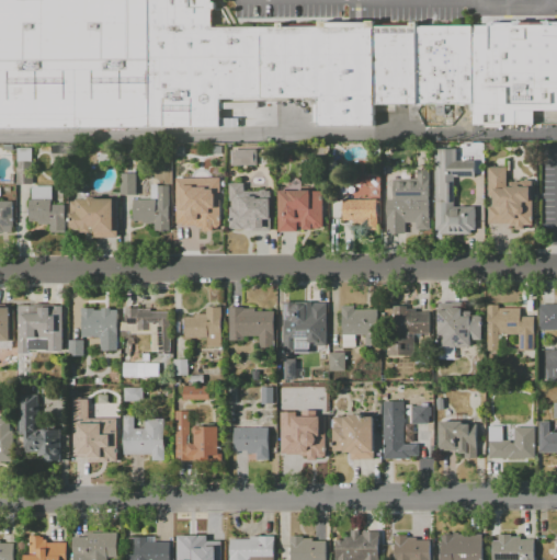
[(211,0),(211,2),(214,2),(214,9),(211,9),(211,27),(276,27),(276,23),(282,23),(282,27),(319,26),(319,22),(326,22),(326,24),(366,23),(366,22),(373,22),(373,26),(410,26),(410,23),(416,23),(416,26),(470,26),(472,25),(488,25),(488,23),(513,23),(513,22),(521,22),(521,23),(542,23),(542,22),(549,21),(549,23),(556,23),(556,110),(514,111),(514,124),(472,125),(473,103),(416,104),(373,104),(373,125),(317,126),(317,98),(261,98),(261,126),(0,127),(0,0),(211,0)]
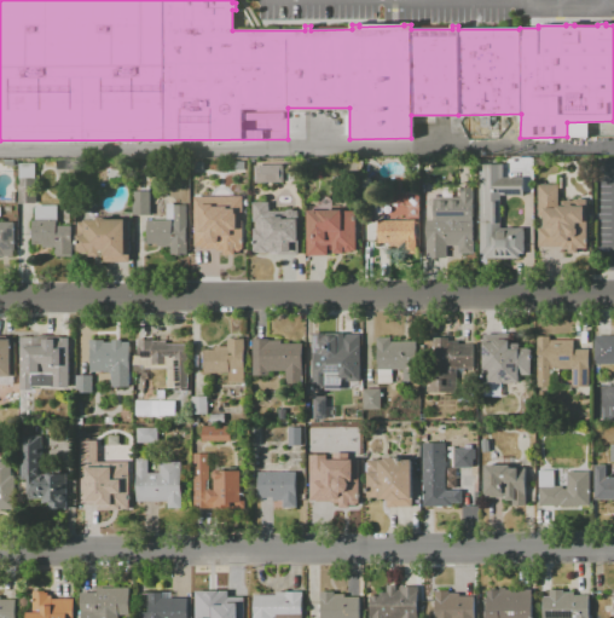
[(32,200),(15,201),(15,161),(32,161),(32,200)]
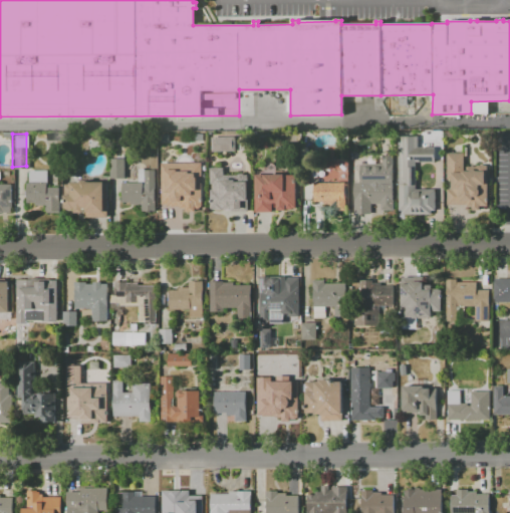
[(235,137),(235,151),(211,152),(211,138),(235,137)]
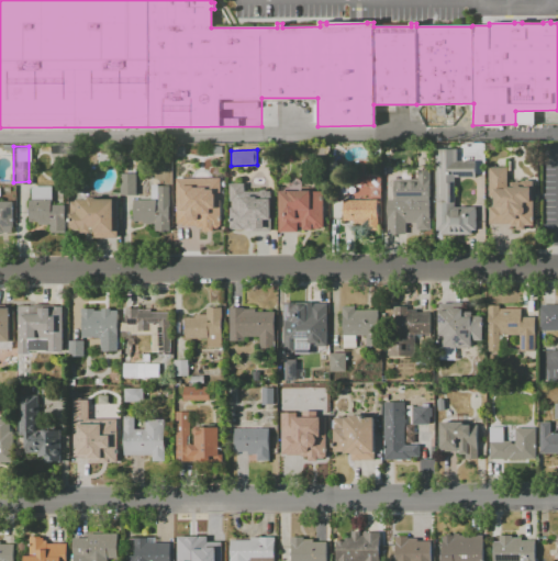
[(435,149),(456,149),(456,150),(475,150),(475,177),(454,177),(454,208),(475,208),(475,231),(471,231),(471,234),(441,234),(441,231),(435,231),(435,149)]
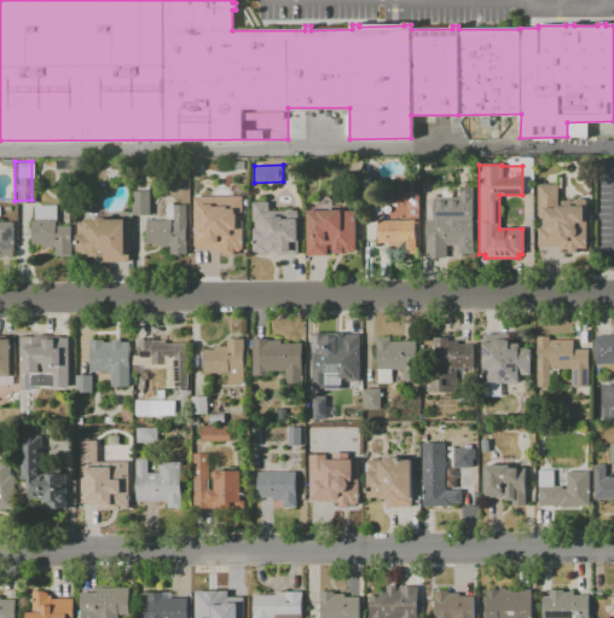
[(537,185),(557,185),(556,207),(560,207),(561,201),(573,201),(573,200),(577,198),(584,200),(586,200),(586,248),(577,248),(577,254),(567,254),(567,249),(562,249),(561,247),(537,247),(538,229),(544,229),(544,217),(537,217),(537,185)]
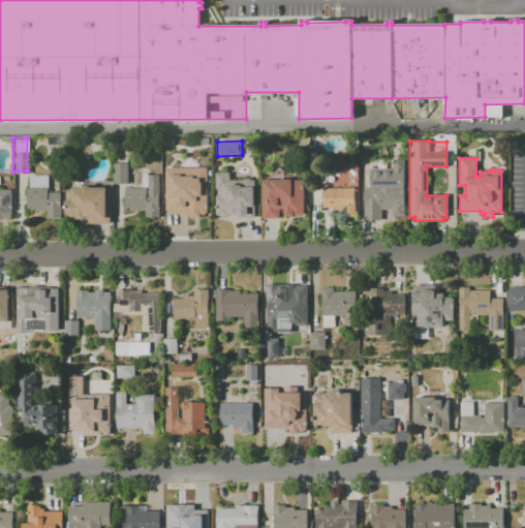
[(393,160),(404,160),(404,169),(403,169),(404,206),(404,216),(392,217),(392,210),(380,210),(381,220),(364,220),(364,188),(371,188),(371,168),(393,168),(393,160)]
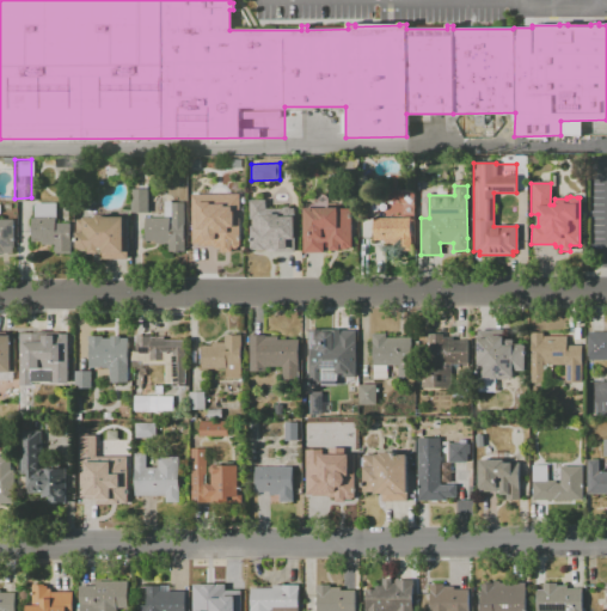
[(130,189),(147,189),(147,213),(130,213),(130,189)]
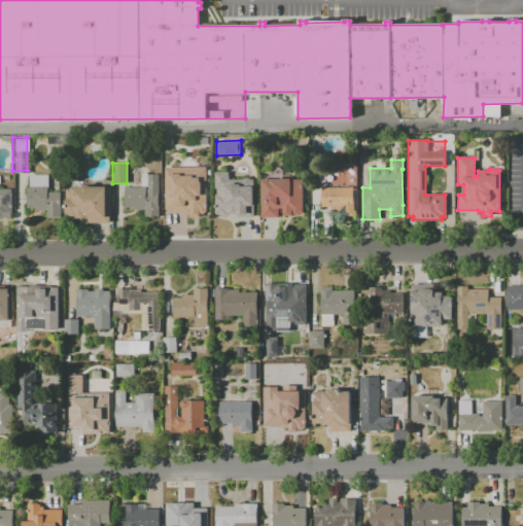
[(253,180),(253,217),(237,217),(235,214),(227,214),(227,215),(217,215),(217,213),(214,213),(215,195),(216,195),(217,188),(214,188),(214,173),(229,172),(229,180),(243,180),(244,178),(248,178),(249,180),(253,180)]
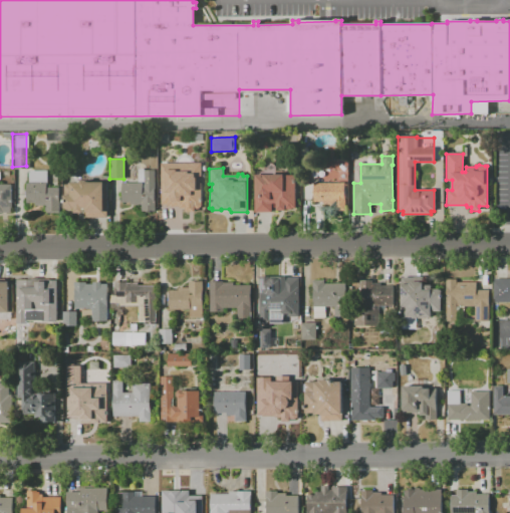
[(26,169),(26,181),(43,181),(44,181),(44,169),(26,169)]
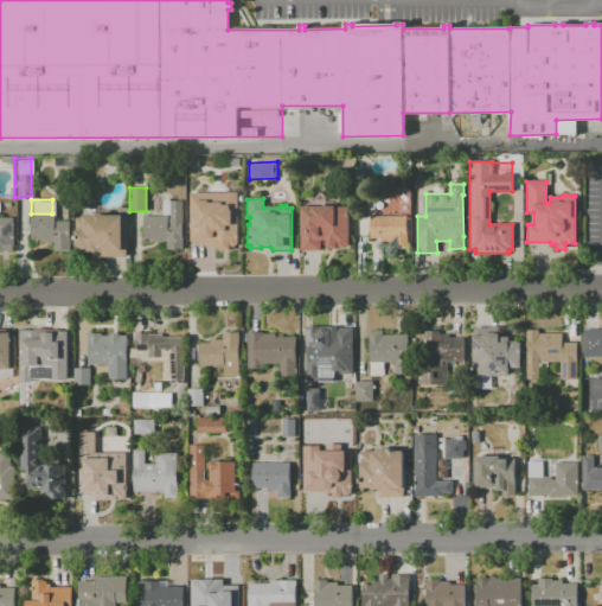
[(162,199),(170,199),(170,202),(181,202),(181,237),(183,237),(183,249),(167,249),(167,242),(153,242),(153,238),(143,238),(143,216),(162,216),(162,199)]
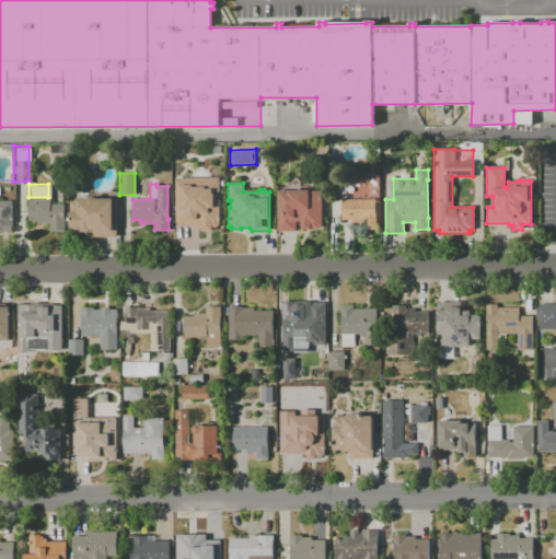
[(322,191),(322,226),(317,226),(317,228),(311,228),(311,230),(301,230),(300,221),(294,221),(296,231),(277,232),(277,190),(310,190),(310,191),(322,191)]
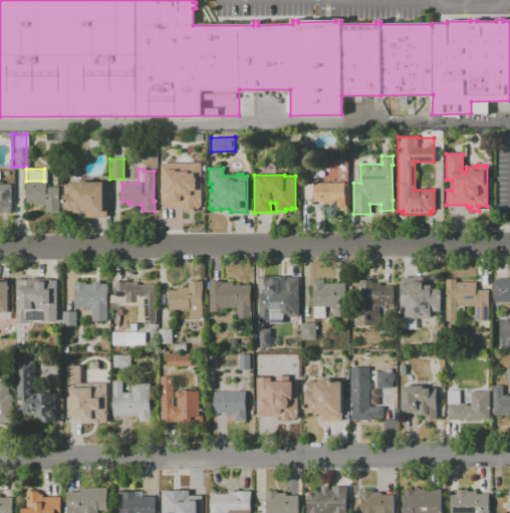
[(43,211),(55,211),(54,186),(43,186),(43,181),(26,181),(22,181),(23,203),(43,203),(43,211)]
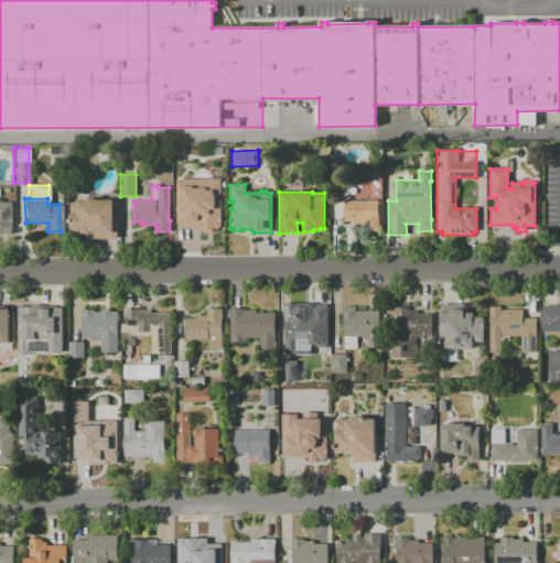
[(118,201),(118,239),(94,239),(94,228),(92,228),(92,234),(82,234),(82,230),(74,230),(73,228),(71,228),(71,203),(77,203),(77,201),(87,201),(89,198),(95,198),(96,201),(114,201),(118,201)]
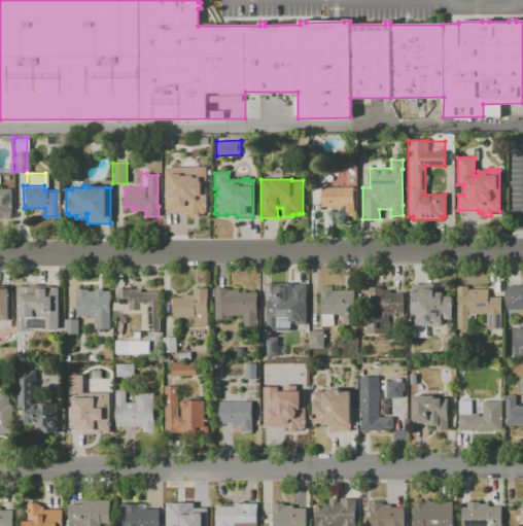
[(0,187),(8,187),(8,212),(7,212),(7,217),(0,217),(0,187)]
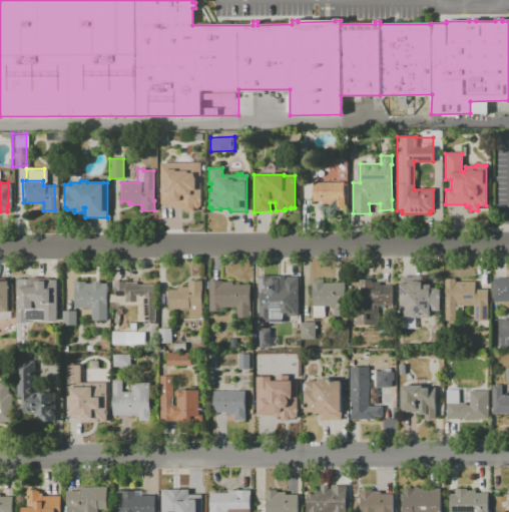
[(344,182),(344,200),(345,200),(345,210),(328,210),(328,201),(313,201),(313,182),(344,182)]
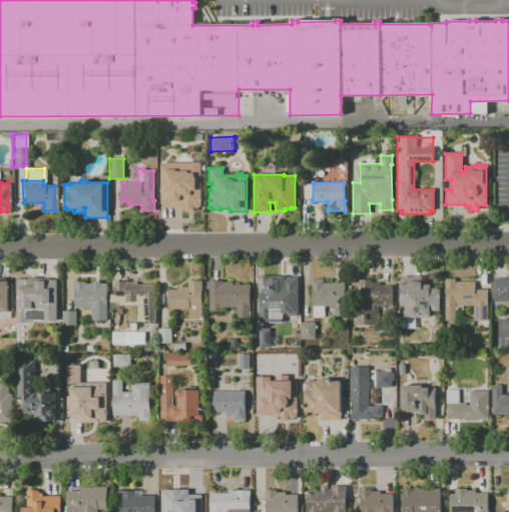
[(160,184),(170,184),(170,188),(195,188),(195,195),(201,195),(201,205),(201,210),(188,211),(188,209),(177,209),(177,207),(160,207),(160,184)]
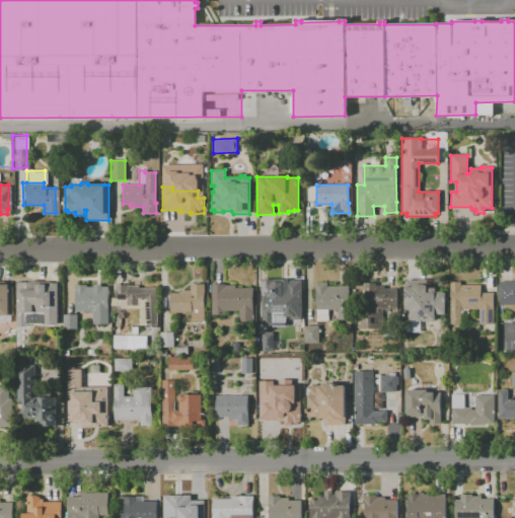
[(444,292),(444,314),(435,314),(435,320),(422,320),(417,320),(415,320),(410,320),(405,320),(405,280),(417,280),(427,280),(427,288),(435,288),(435,292),(443,292),(444,292)]
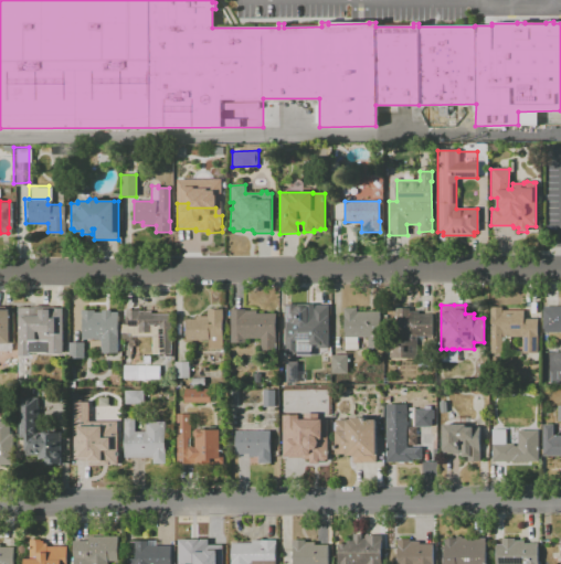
[(62,308),(63,353),(48,353),(30,353),(30,355),(18,355),(18,308),(30,308),(30,306),(43,306),(43,307),(54,307),(54,308),(62,308)]
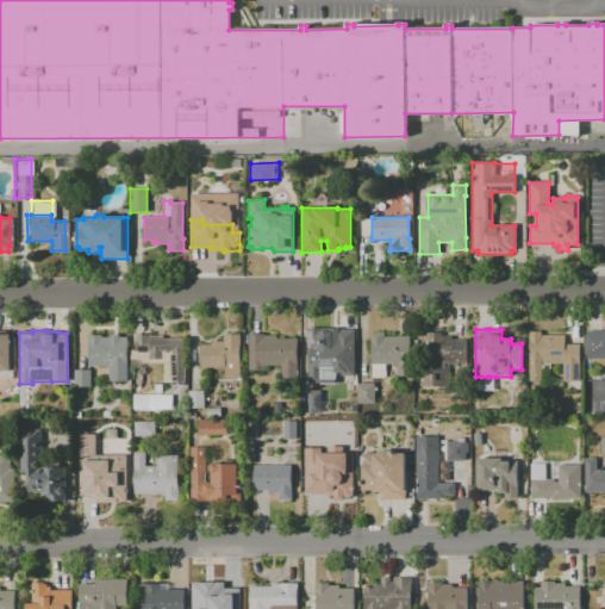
[(604,330),(604,359),(586,359),(586,355),(585,355),(585,334),(586,334),(586,331),(604,330)]
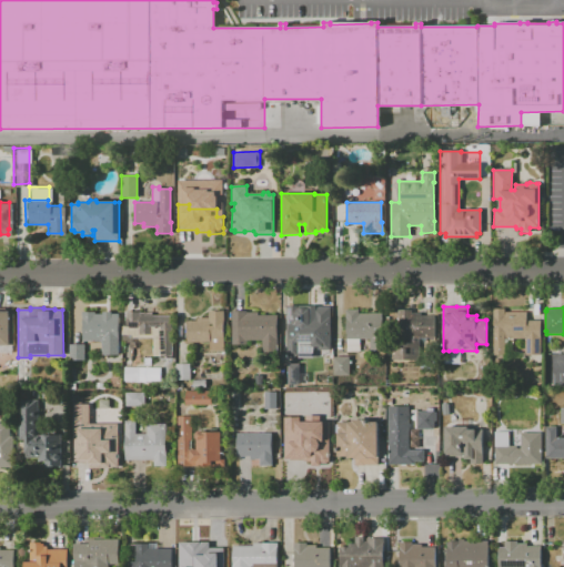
[(540,321),(540,355),(524,355),(524,338),(504,338),(504,355),(493,356),(492,309),(504,309),(504,313),(526,312),(526,321),(540,321)]
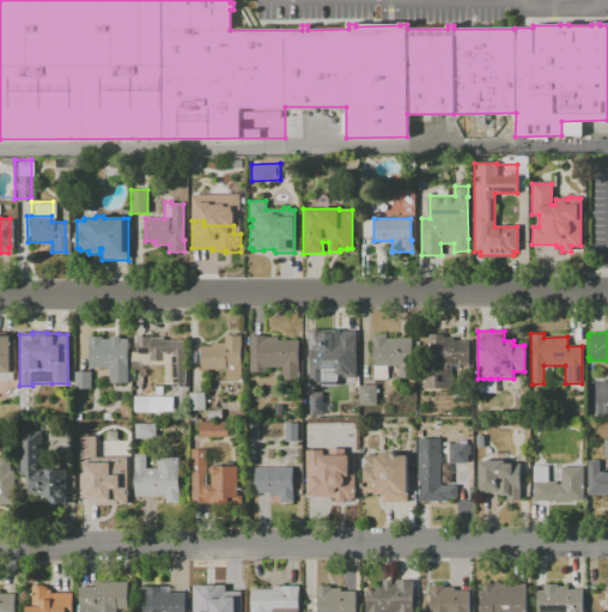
[(0,370),(12,370),(12,334),(0,334),(0,370)]
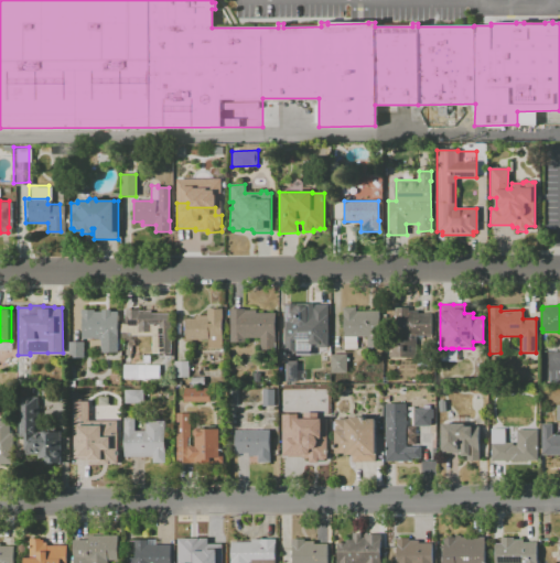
[(379,311),(379,347),(367,348),(367,336),(356,337),(356,349),(343,349),(342,307),(355,307),(355,312),(379,311)]
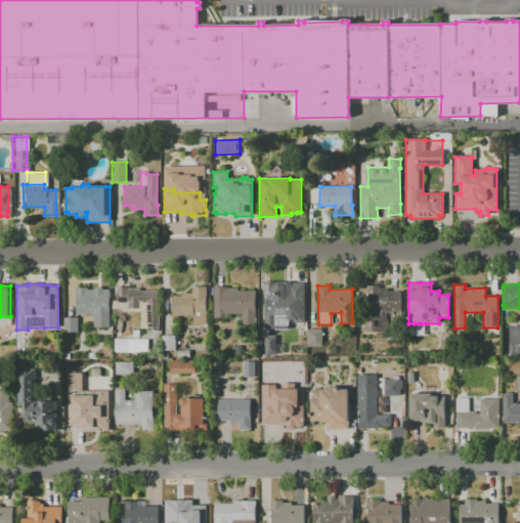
[(400,292),(400,312),(399,312),(399,313),(395,313),(395,312),(385,312),(386,334),(377,334),(377,332),(360,333),(360,322),(363,322),(363,316),(377,316),(377,312),(366,312),(366,286),(379,286),(379,290),(387,289),(387,292),(400,292)]
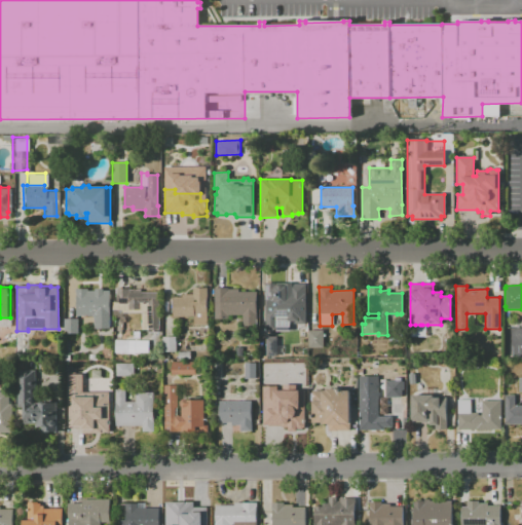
[(192,289),(207,288),(207,325),(193,325),(193,316),(173,316),(173,297),(182,297),(182,295),(192,295),(192,289)]
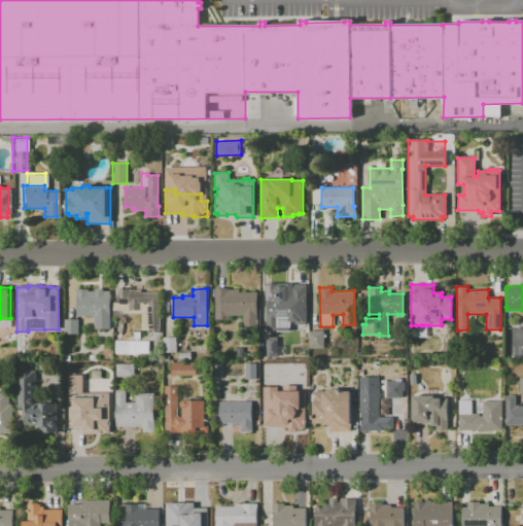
[(256,292),(256,328),(242,329),(242,316),(228,316),(228,319),(214,319),(214,288),(228,288),(228,289),(238,289),(238,292),(256,292)]
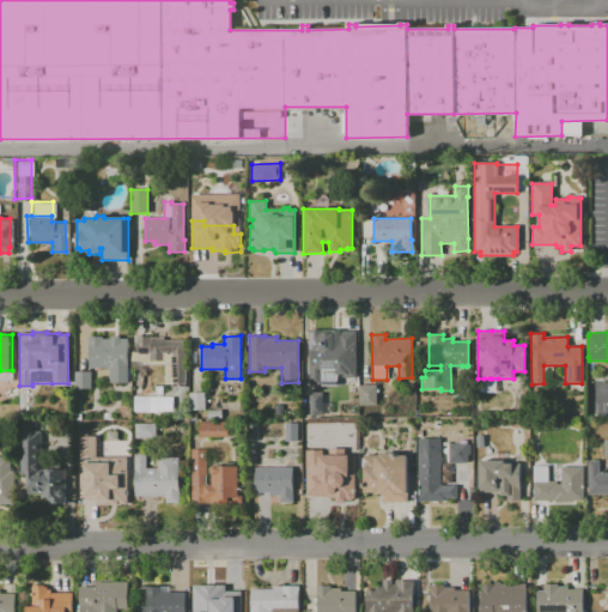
[(354,338),(354,377),(326,379),(326,367),(316,367),(315,335),(333,335),(333,338),(354,338)]
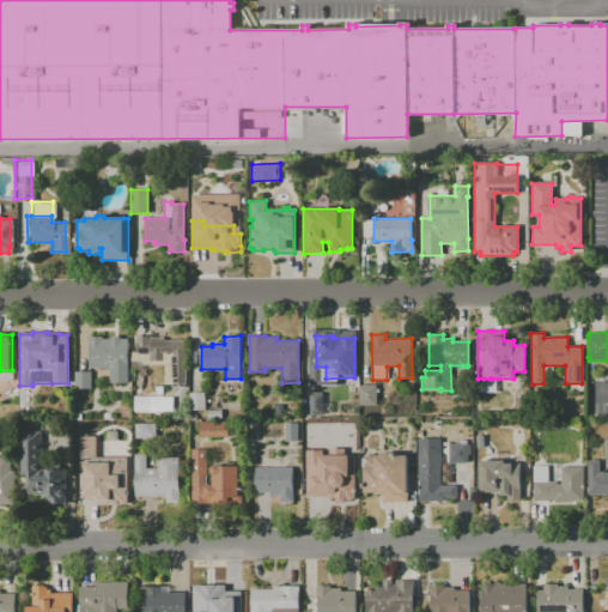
[(127,343),(127,367),(89,368),(87,337),(102,337),(102,339),(113,339),(113,343),(127,343)]
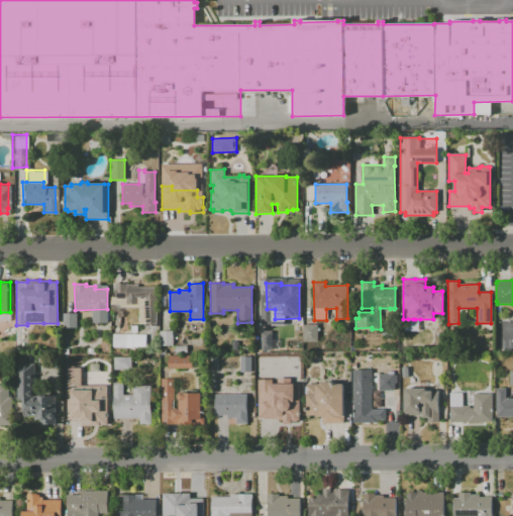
[(156,287),(156,324),(155,324),(156,326),(145,327),(145,324),(138,324),(138,307),(119,308),(119,305),(110,305),(110,297),(114,297),(114,284),(126,284),(126,285),(137,285),(138,287),(156,287)]
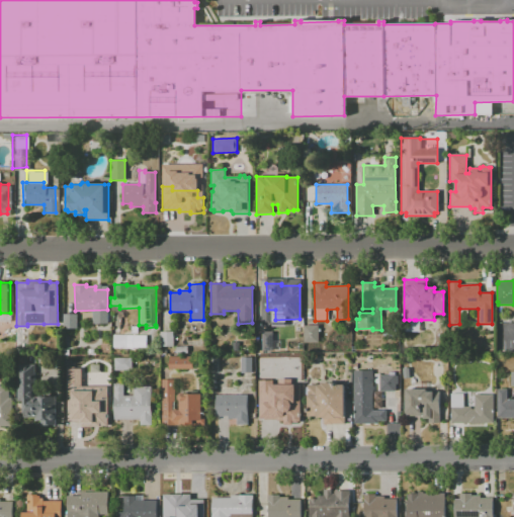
[(63,315),(76,314),(76,329),(63,329),(63,315)]
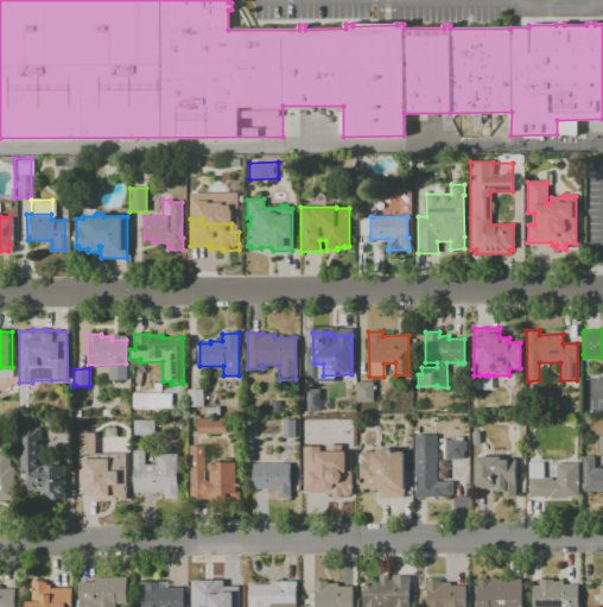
[(355,383),(373,383),(373,402),(356,402),(355,383)]
